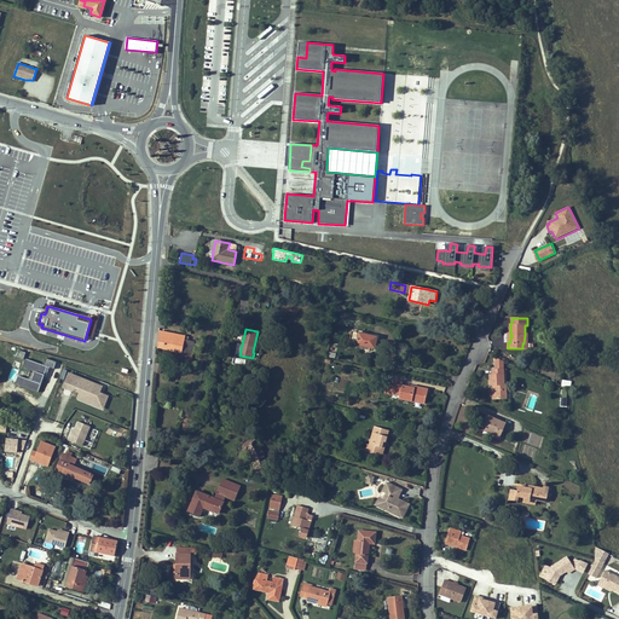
[(187,340),(185,340),(185,336),(160,331),(157,347),(181,353),(183,352),(184,352),(187,353),(186,359),(191,360),(195,343),(194,343),(194,342),(187,340)]
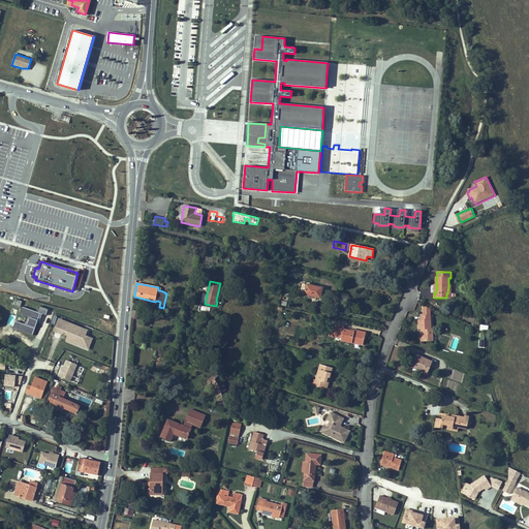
[(320,299),(322,287),(301,283),(298,296),(304,297),(304,294),(320,299)]
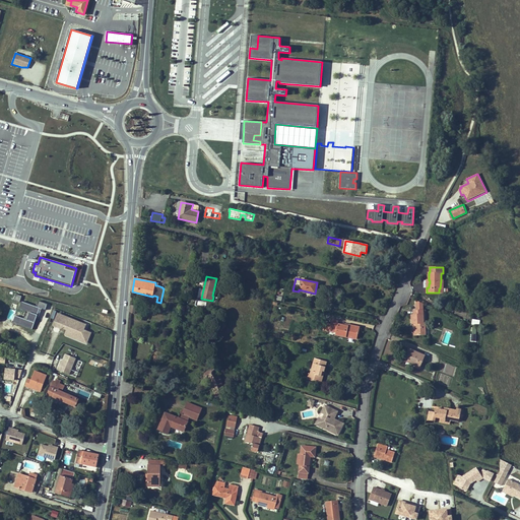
[(426,334),(425,323),(424,323),(423,303),(415,300),(416,310),(413,311),(413,315),(411,315),(411,324),(413,323),(415,323),(416,335),(426,334)]
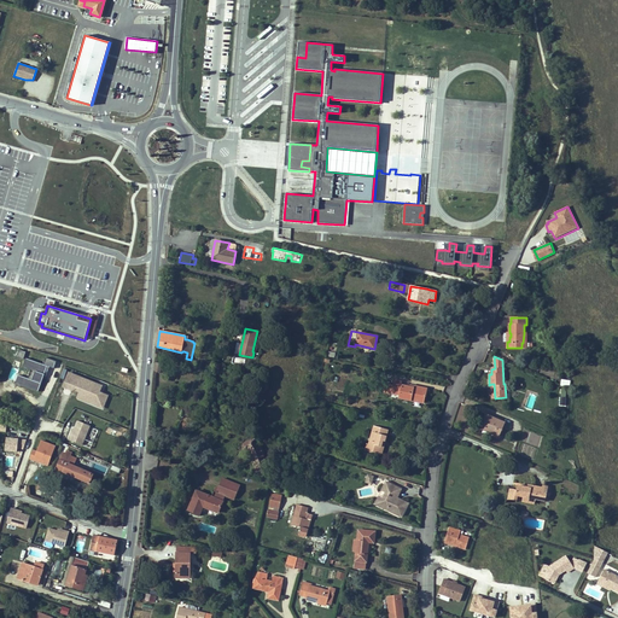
[(29,374),(17,369),(17,371),(11,368),(9,374),(24,383),(29,374)]
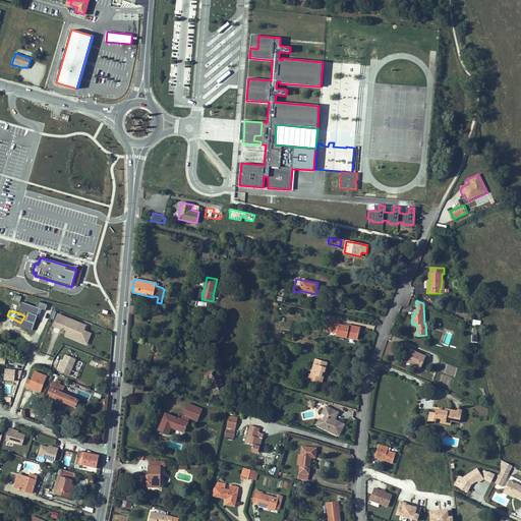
[(83,331),(85,326),(76,322),(75,323),(71,321),(71,320),(58,314),(53,326),(61,329),(64,328),(68,329),(66,334),(75,337),(74,339),(82,342),(85,336),(87,337),(89,333),(83,331)]
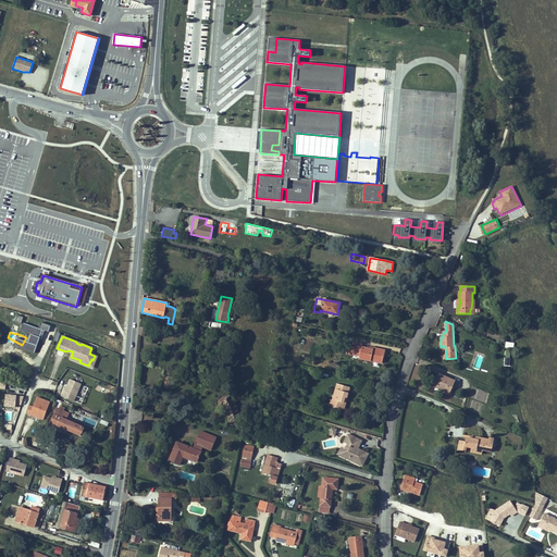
[(382,357),(383,350),(378,349),(378,350),(373,349),(372,350),(370,350),(370,348),(361,347),(362,343),(356,342),(355,347),(353,355),(360,356),(359,358),(382,363),(383,357),(382,357)]
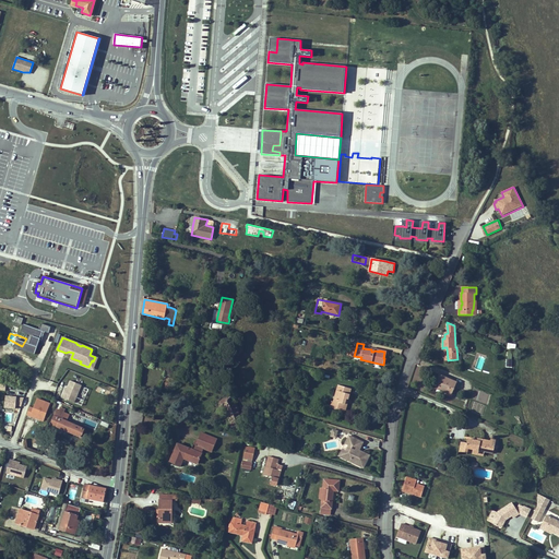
[(451,394),(456,382),(439,375),(437,380),(433,385),(433,387),(451,394)]
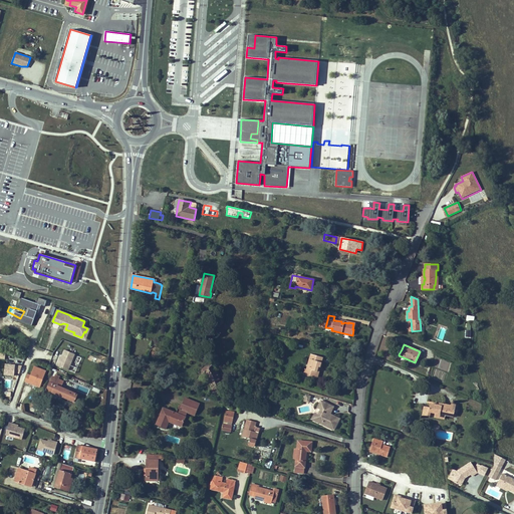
[(68,370),(75,354),(64,349),(62,356),(60,361),(59,360),(57,365),(68,370)]
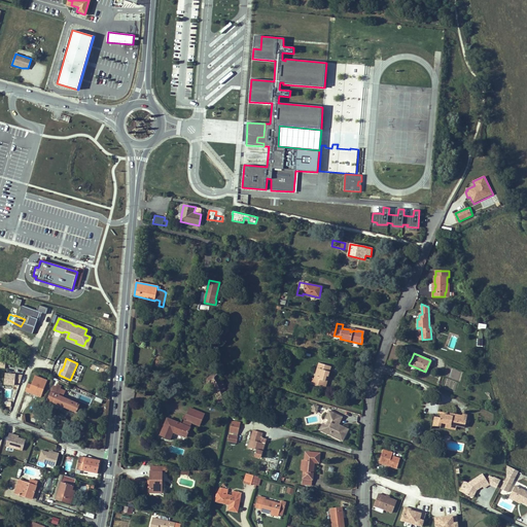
[(328,377),(331,366),(319,363),(314,379),(316,380),(314,385),(323,388),(326,376),(328,377)]
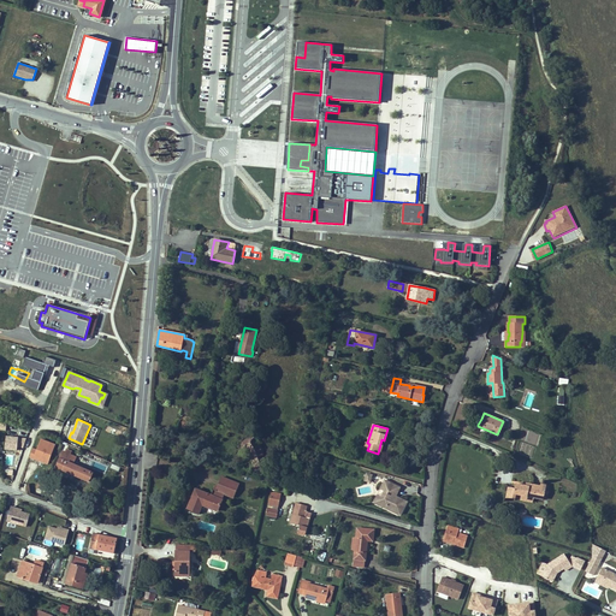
[(3,450),(16,451),(16,448),(17,439),(4,438),(3,450)]
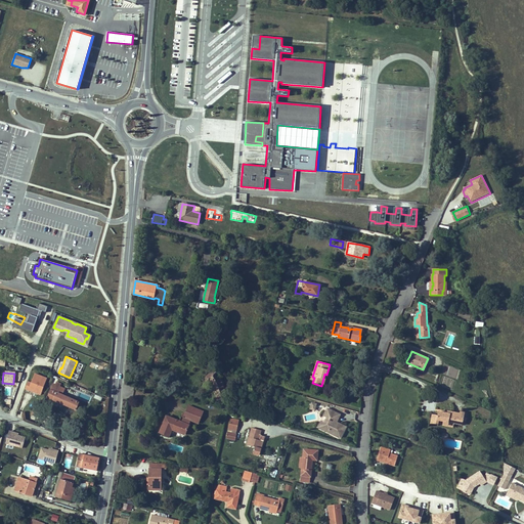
[(28,382),(26,389),(40,394),(45,379),(33,375),(31,383),(28,382)]
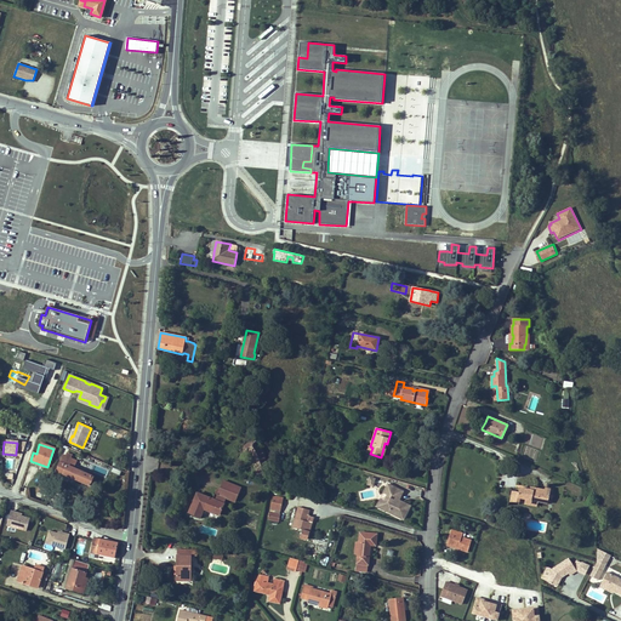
[(93,477),(74,468),(77,461),(70,459),(72,455),(67,454),(66,456),(63,455),(60,462),(67,465),(63,474),(90,485),(93,477)]
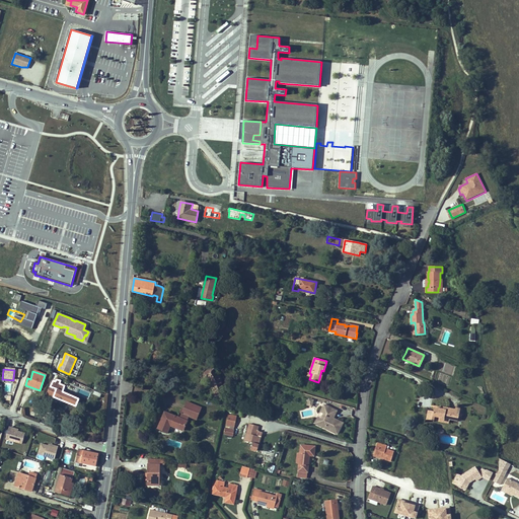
[(53,396),(56,388),(50,386),(47,393),(53,396)]
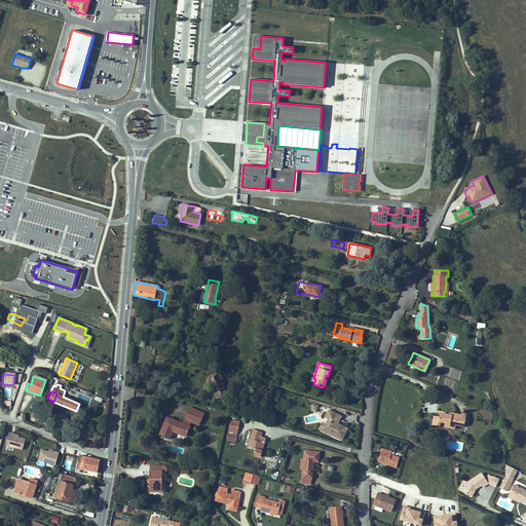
[(37,418),(41,409),(35,407),(31,416),(37,418)]
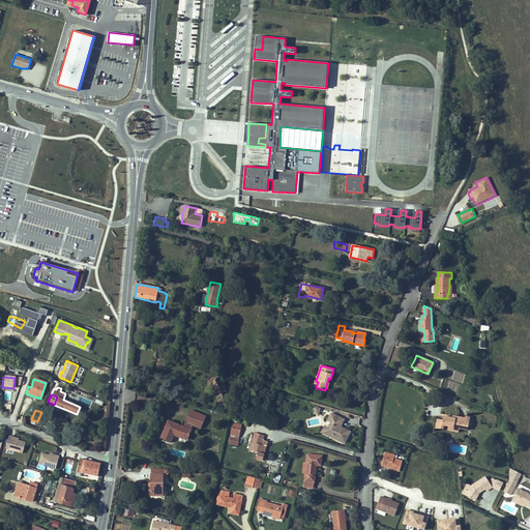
[(187,440),(194,425),(201,429),(206,416),(192,410),(187,418),(185,417),(181,427),(168,420),(163,435),(172,439),(174,435),(187,440)]
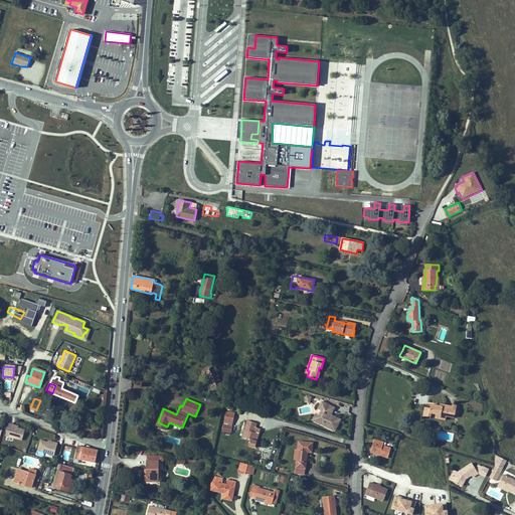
[(335,432),(341,419),(331,414),(330,414),(331,412),(332,412),(335,407),(322,401),(318,408),(321,410),(319,415),(317,419),(321,421),(320,423),(335,432)]
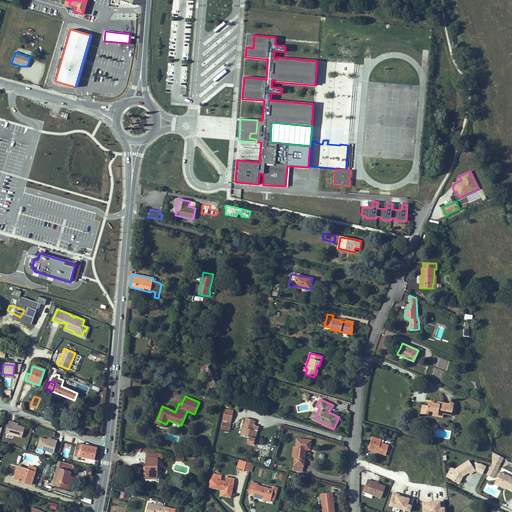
[(262,407),(252,403),(240,400),(239,403),(250,406),(261,410),(262,407)]
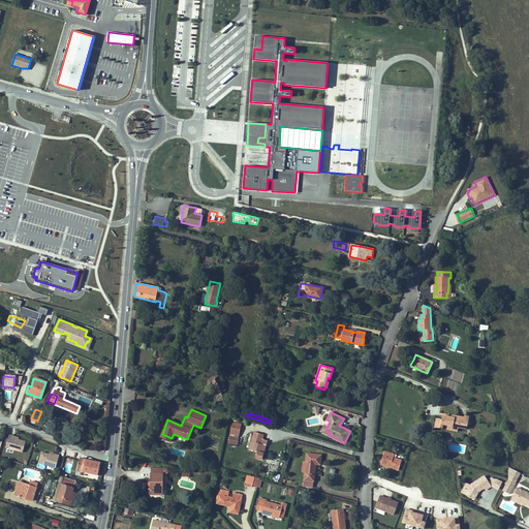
[(470,425),(470,422),(468,422),(469,416),(464,415),(464,417),(457,415),(457,418),(452,417),(442,415),(442,419),(436,418),(434,428),(442,429),(443,424),(447,425),(453,426),(453,428),(458,429),(458,427),(467,429),(468,424),(470,425)]
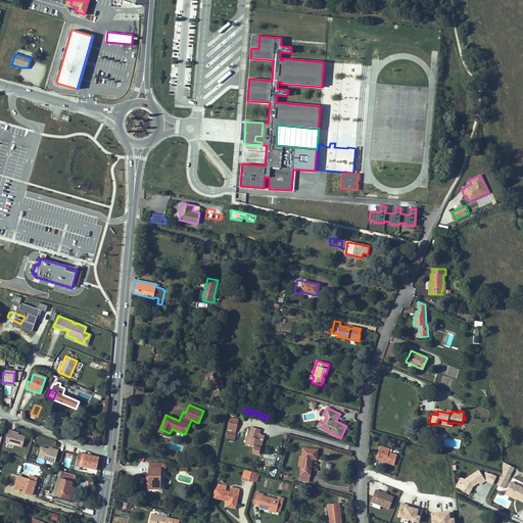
[(236,430),(238,419),(231,418),(228,428),(236,430)]
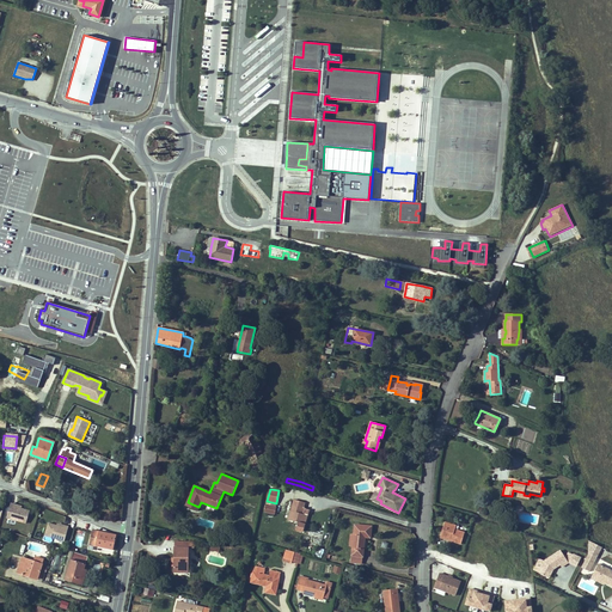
[(377,499),(379,494),(375,491),(371,500),(380,503),(381,501),(377,499)]
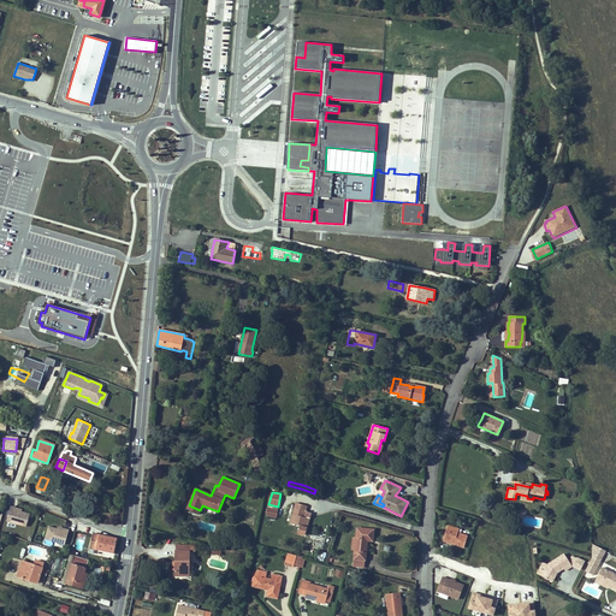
[(303,517),(306,510),(307,505),(296,503),(290,523),(301,526),(298,533),(304,535),(309,519),(303,517)]
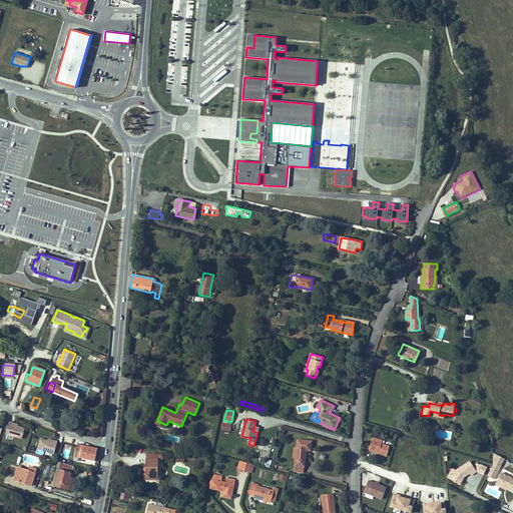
[(13,423),(9,422),(6,434),(22,439),(25,428),(18,426),(13,425),(13,423)]
